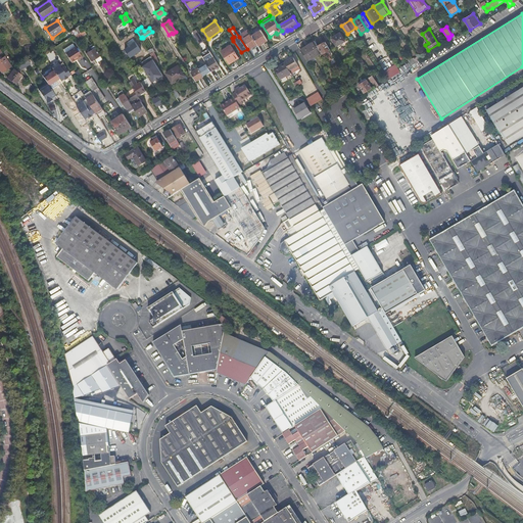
[(79,33),(74,37),(76,41),(87,34),(84,30),(79,33)]
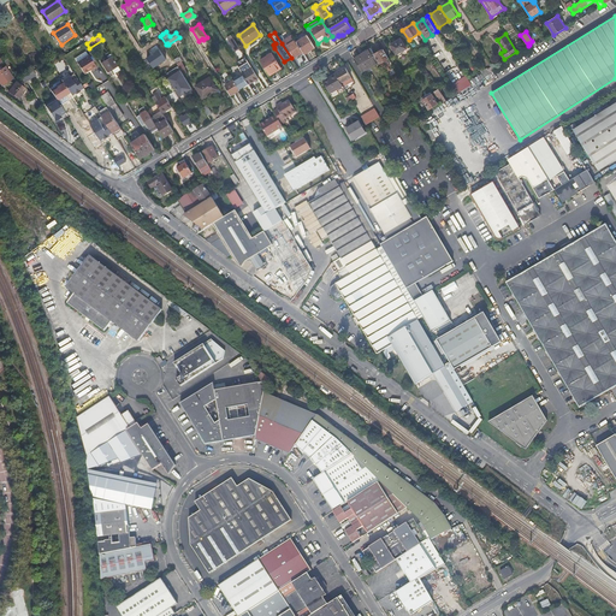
[(241,49),(232,36),(231,35),(227,37),(230,40),(229,41),(236,52),(241,49)]
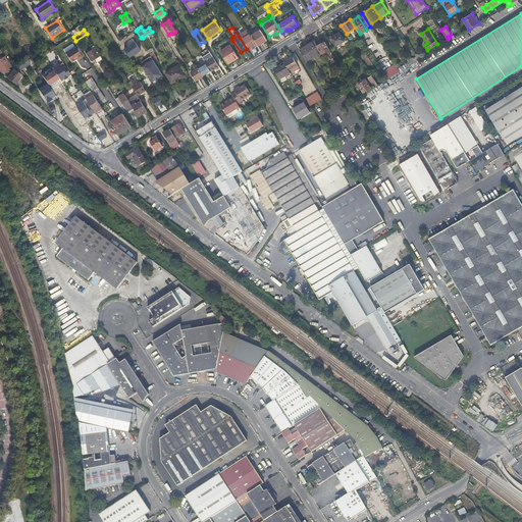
[(240,35),(250,49),(257,44),(252,36),(248,30),(240,35)]
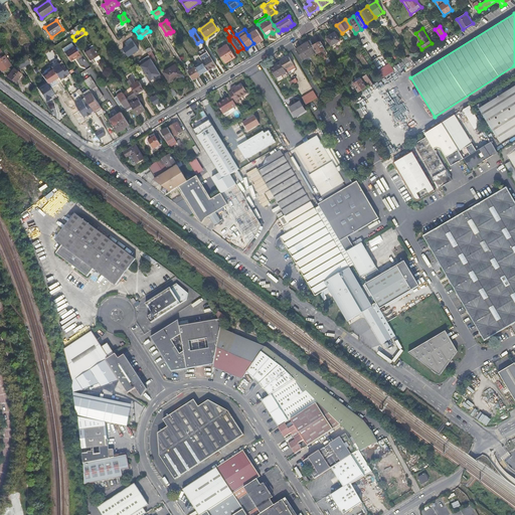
[(264,39),(256,29),(248,35),(253,43),(254,45),(264,39)]
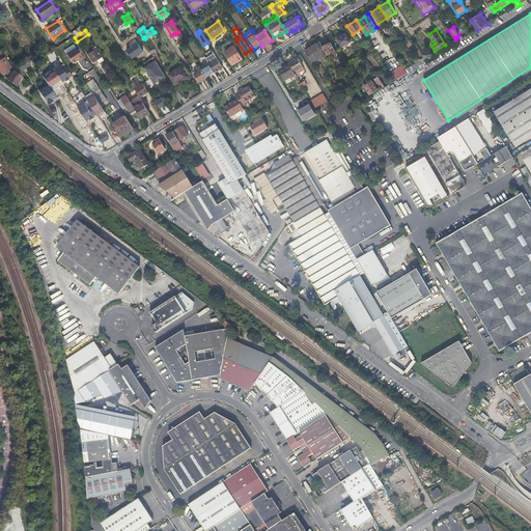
[(351,42),(345,33),(337,38),(342,47),(351,42)]
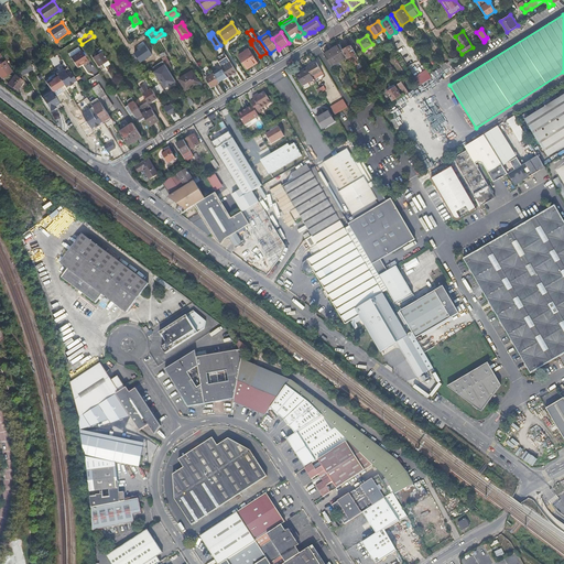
[(324,53),(332,66),(347,57),(343,50),(339,44),(336,46),(327,52),(324,53)]
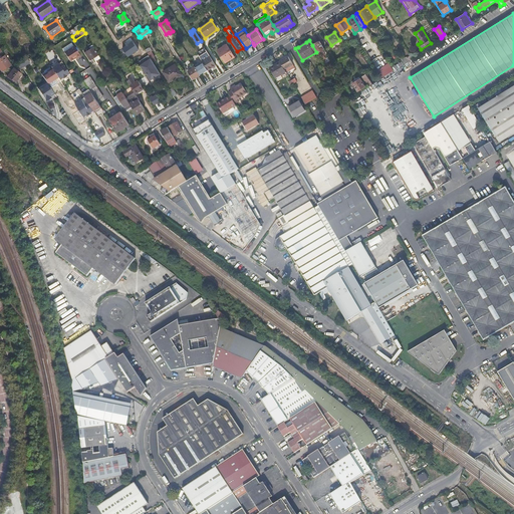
[(317,53),(321,60),(326,58),(324,56),(325,55),(322,50),(324,49),(319,41),(312,45),(316,52),(317,53)]
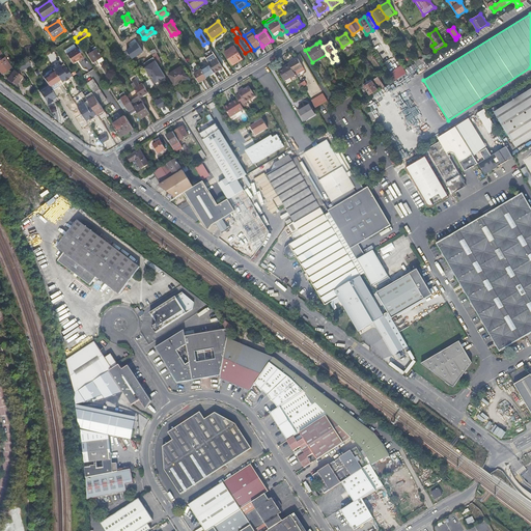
[(225,52),(232,64),(238,60),(239,61),(243,59),(234,46),(225,52)]
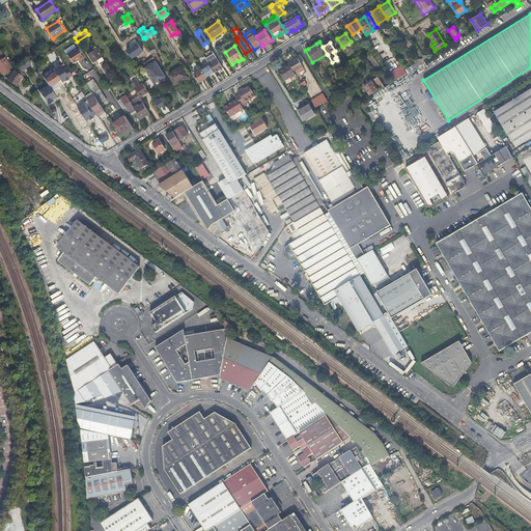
[(102,57),(96,49),(95,47),(89,51),(90,53),(87,54),(92,62),(96,60),(102,57)]
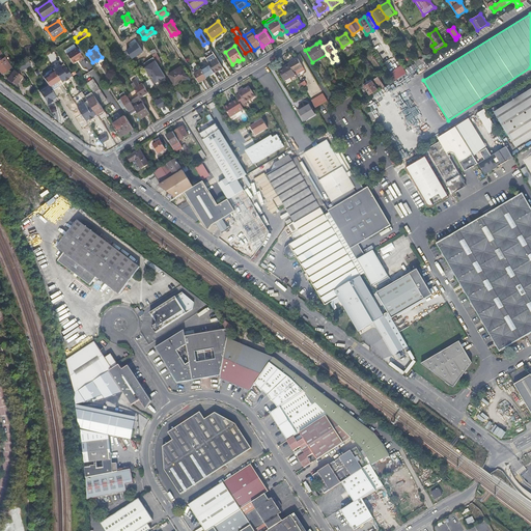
[(77,48),(66,54),(73,64),(80,60),(80,61),(84,59),(77,48)]
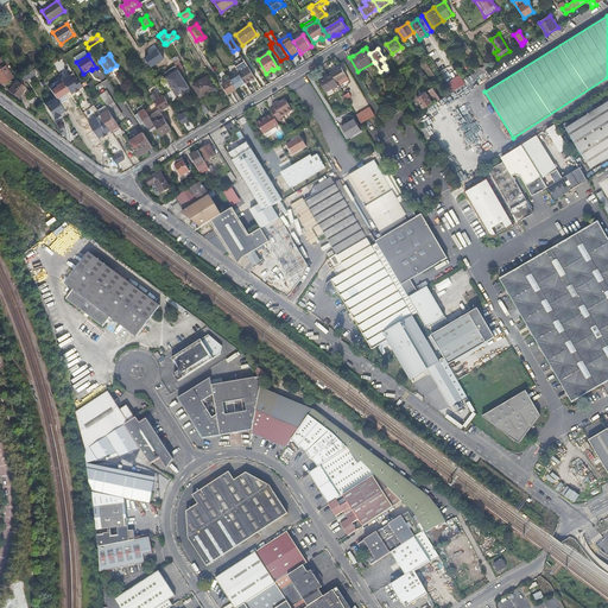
[(176,56),(172,58),(178,69),(182,75),(185,71),(176,56)]
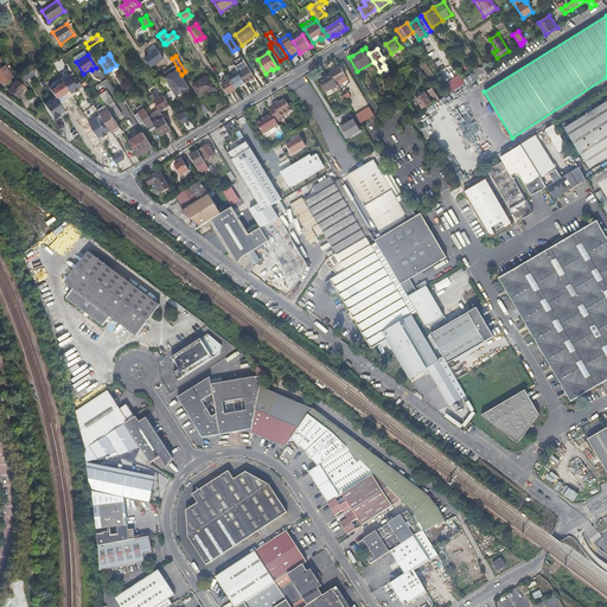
[(236,66),(238,72),(241,75),(246,83),(255,77),(248,66),(244,61),(236,66)]
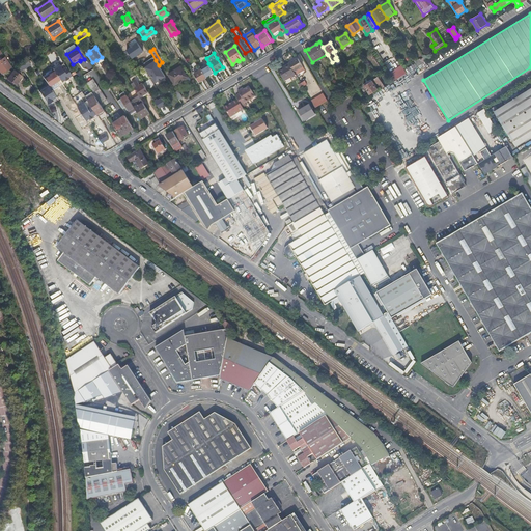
[(11,67),(5,57),(0,60),(0,71),(2,74),(11,67)]
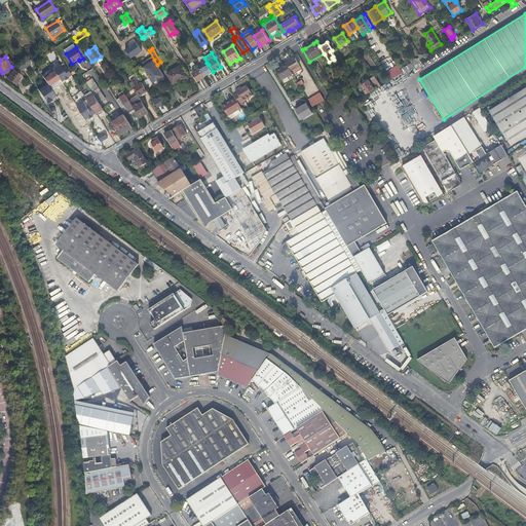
[(300,66),(295,58),(287,63),(293,73),(293,74),(302,69),(300,66)]
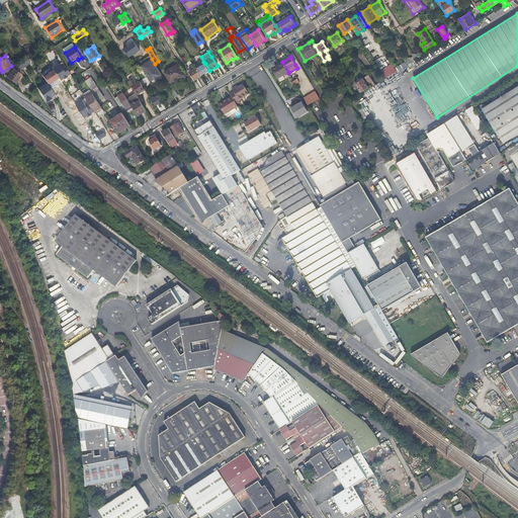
[(408,57),(404,60),(406,62),(408,65),(417,60),(415,57),(409,60),(408,57)]
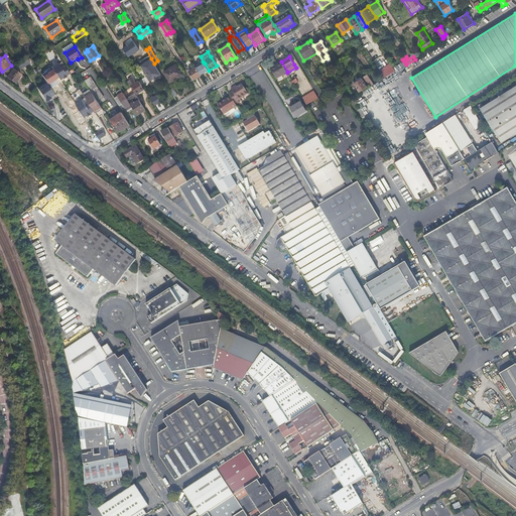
[(154,63),(151,58),(141,65),(151,81),(161,75),(154,63)]
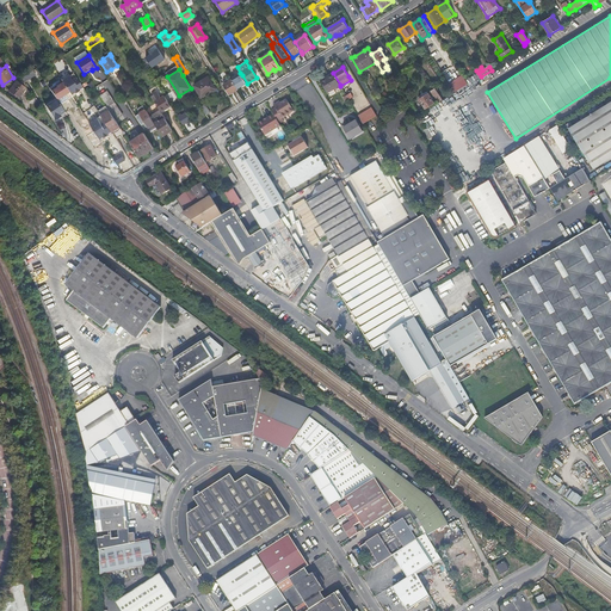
[(72,72),(61,79),(62,81),(72,97),(73,97),(84,90),(84,88),(72,72)]
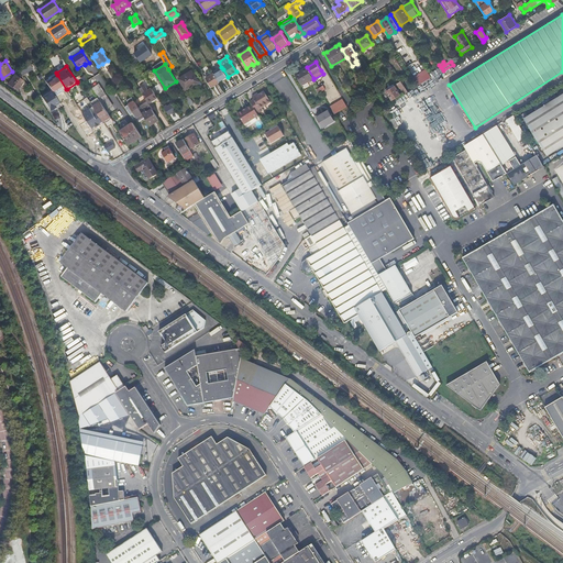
[(313,78),(307,67),(296,74),(301,85),(308,81),(313,78)]
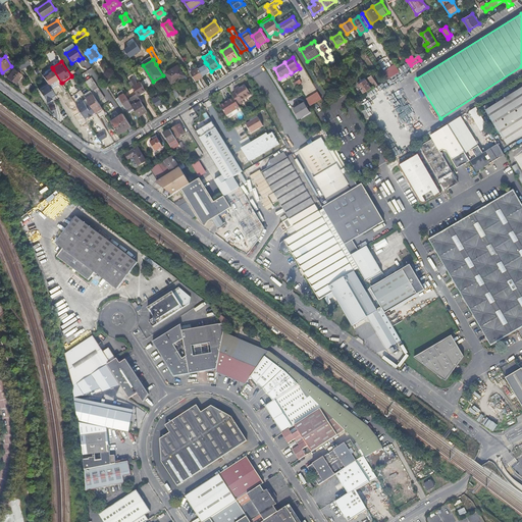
[(411,65),(409,62),(398,69),(400,72),(411,65)]
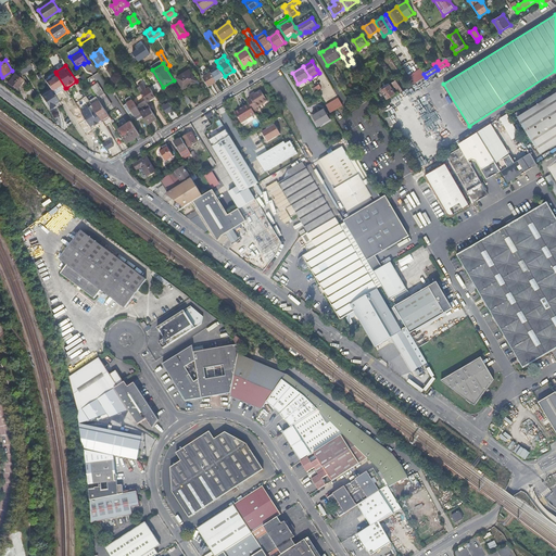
[(225,76),(220,68),(212,73),(217,81),(225,76)]
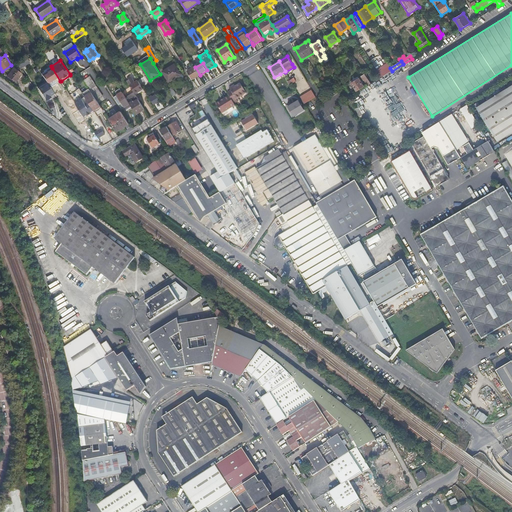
[(169,81),(181,74),(174,64),(163,71),(169,81)]
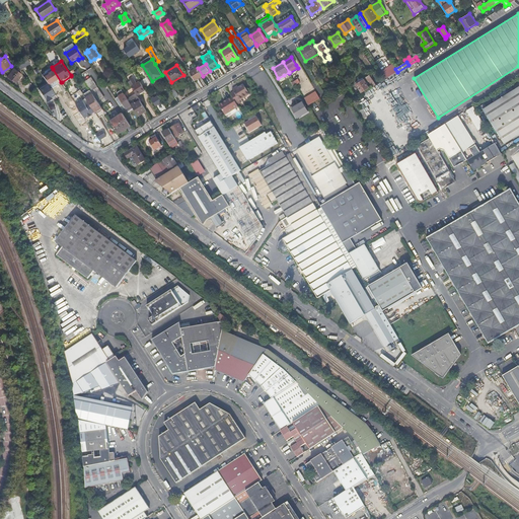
[(395,69),(393,65),(383,72),(387,78),(397,72),(395,69)]
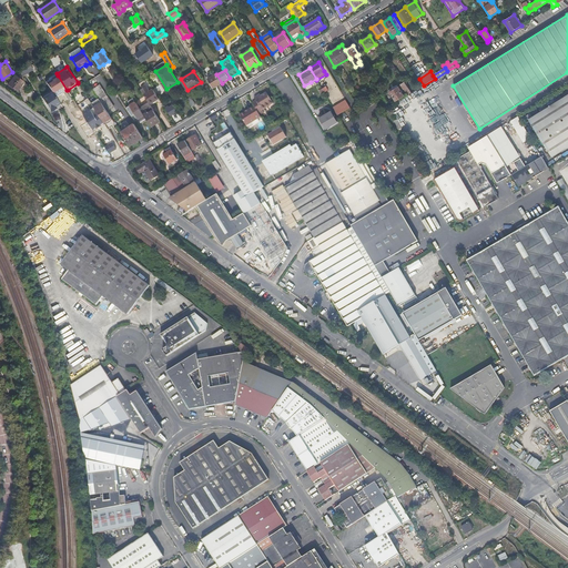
[(216,74),(208,79),(213,88),(222,83),(216,74)]
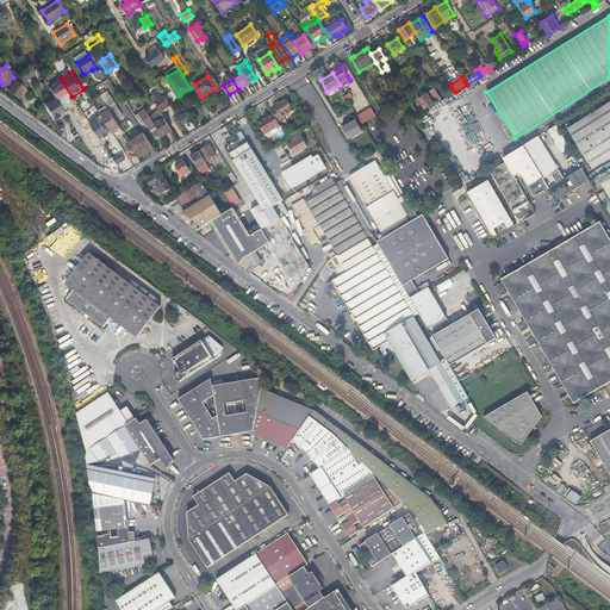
[(26,88),(16,81),(10,91),(18,98),(26,88)]
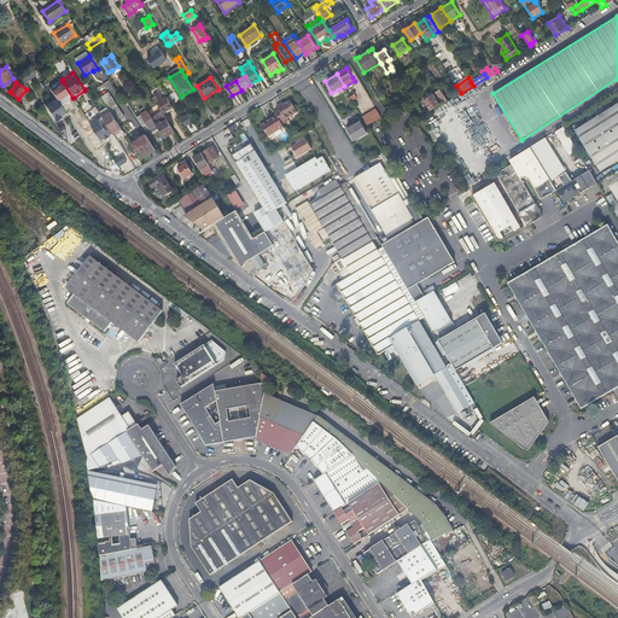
[(63,82),(57,86),(58,87),(52,91),(57,99),(60,105),(73,98),(63,82)]
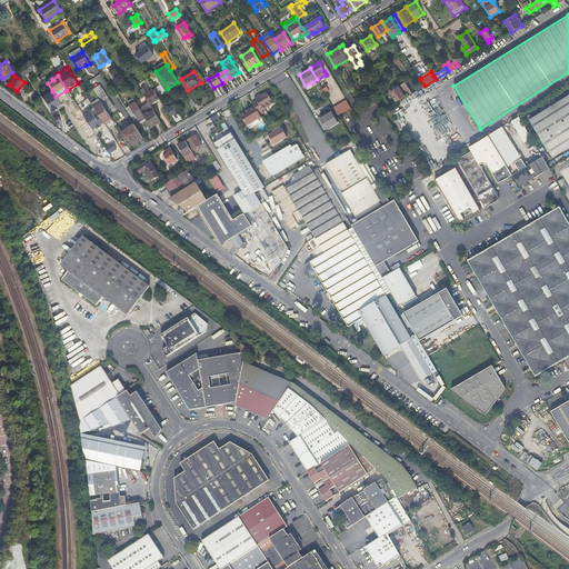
[(91,86),(101,79),(99,76),(89,81),(91,86)]
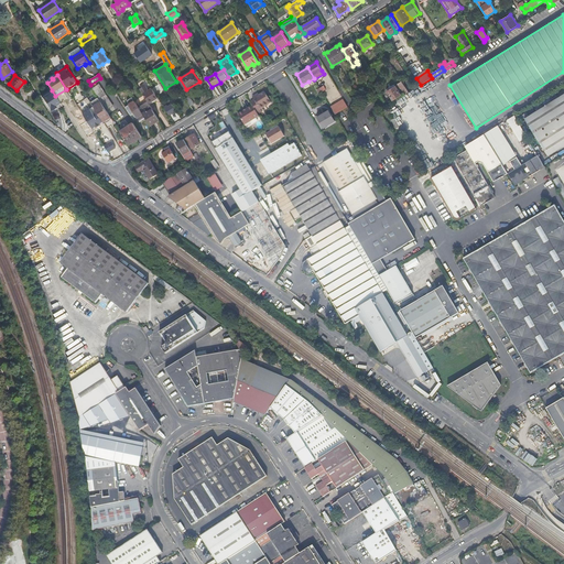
[(402,82),(398,84),(401,89),(405,95),(409,93),(402,82)]
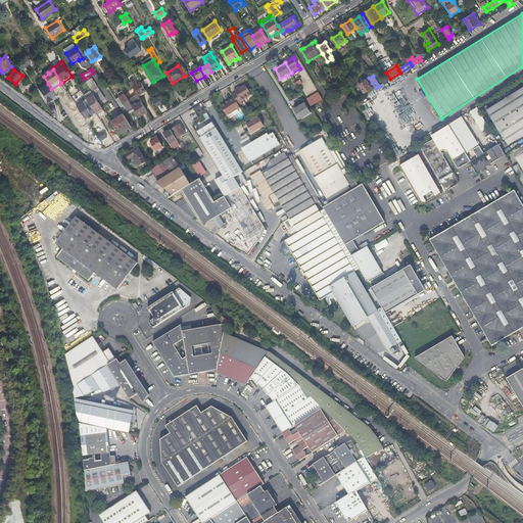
[(105,98),(92,78),(86,82),(91,90),(91,91),(92,92),(94,96),(97,101),(99,102),(105,98)]
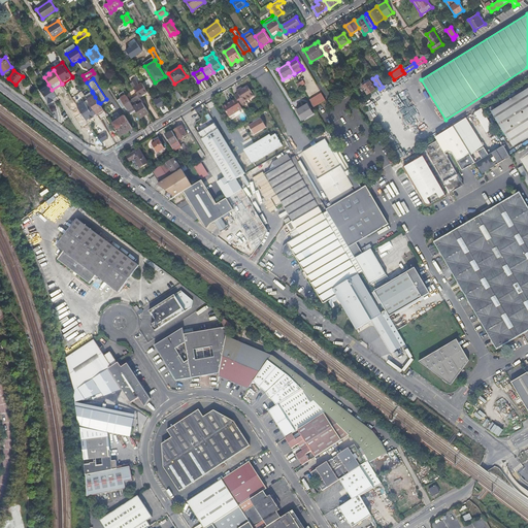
[(139,85),(136,80),(131,84),(133,88),(139,97),(147,92),(142,83),(139,85)]
